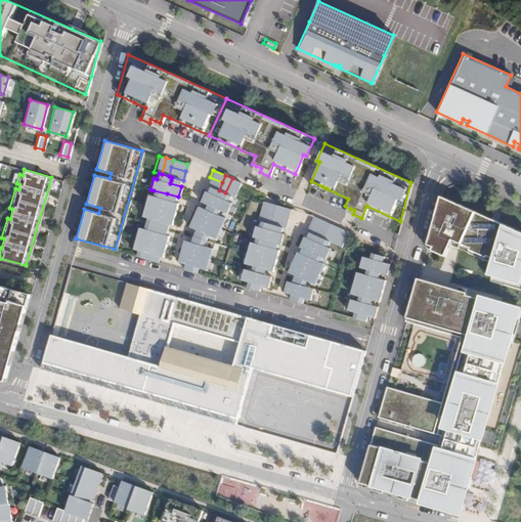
[(219,190),(222,182),(210,177),(206,184),(213,187),(219,190)]
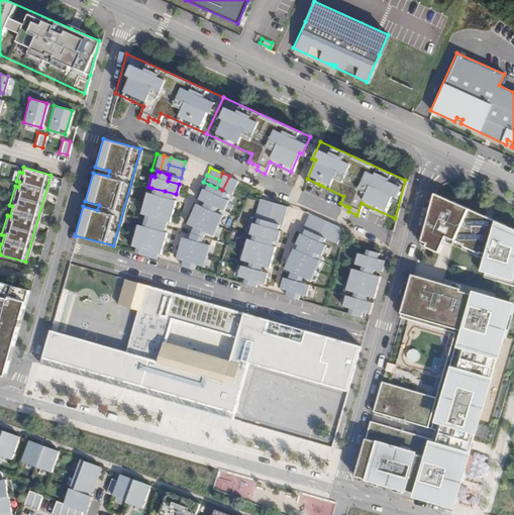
[(229,194),(236,179),(229,176),(222,190),(226,192),(229,194)]
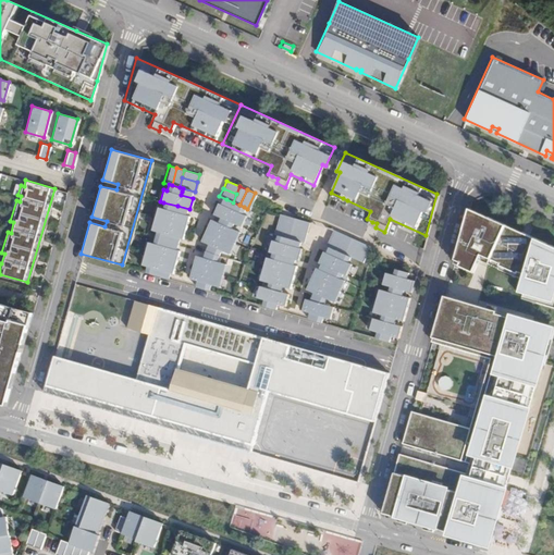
[(224,205),(218,201),(212,213),(219,217),(232,222),(239,225),(245,214),(242,212),(237,210),(239,205),(233,202),(226,199),(225,202),(224,205)]
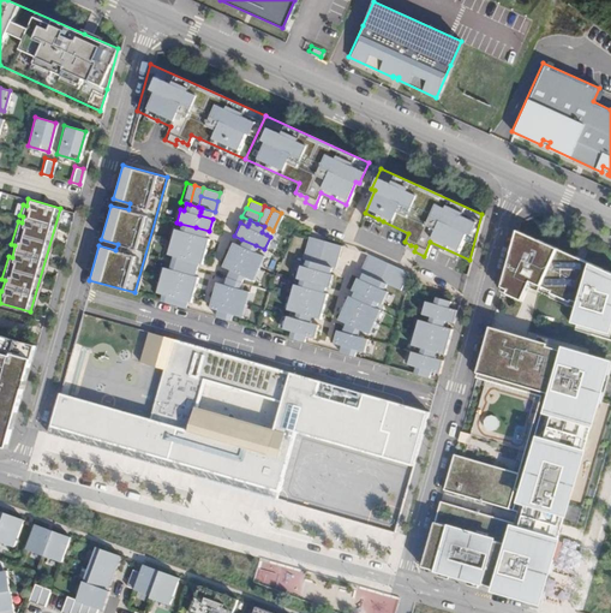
[(171,240),(203,250),(207,237),(195,233),(195,231),(196,227),(180,224),(179,230),(174,228),(171,240)]
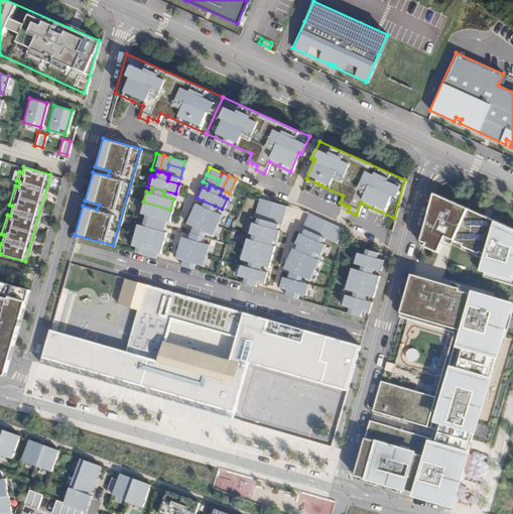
[(512,283),(512,227),(485,215),(432,191),(418,242),(436,250),(442,236),(447,239),(477,251),(477,250),(488,254),(486,259),(490,260),(487,276),(512,283)]
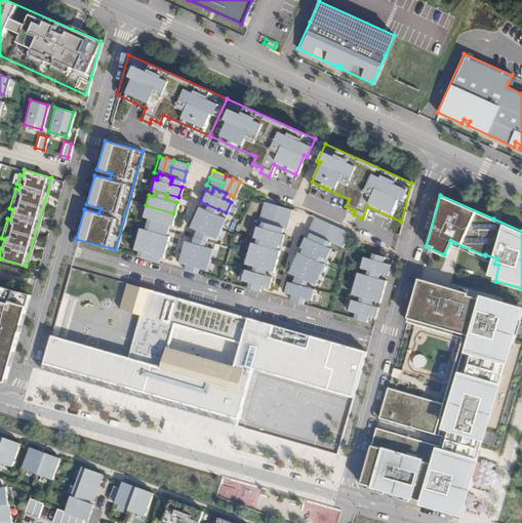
[(264,222),(269,202),(262,200),(256,219),(259,220),(264,222)]
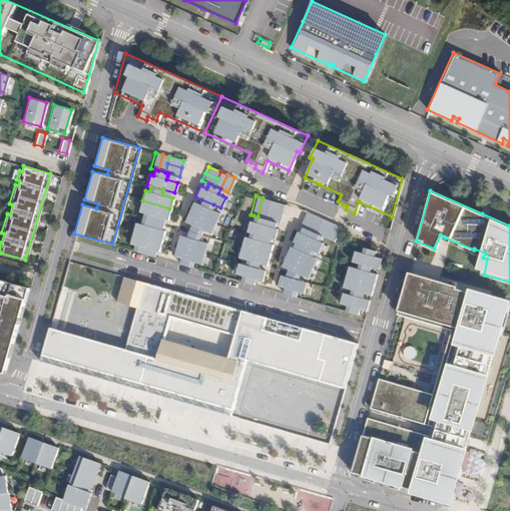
[(265,218),(271,199),(263,197),(258,216),(259,216),(265,218)]
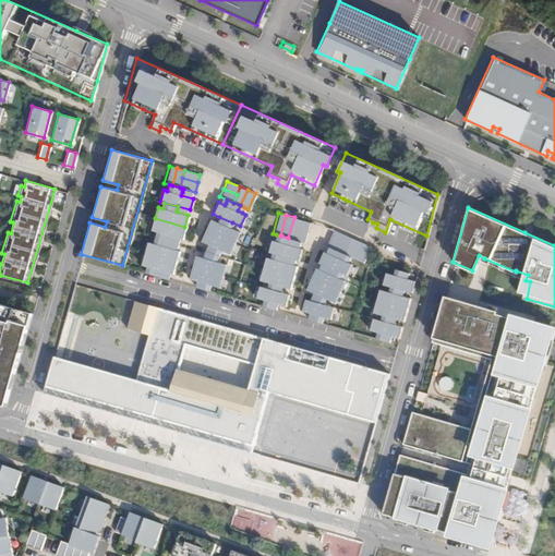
[(217,221),(210,218),(205,229),(232,242),(238,230),(230,228),(232,222),(219,217),(218,219),(217,221)]
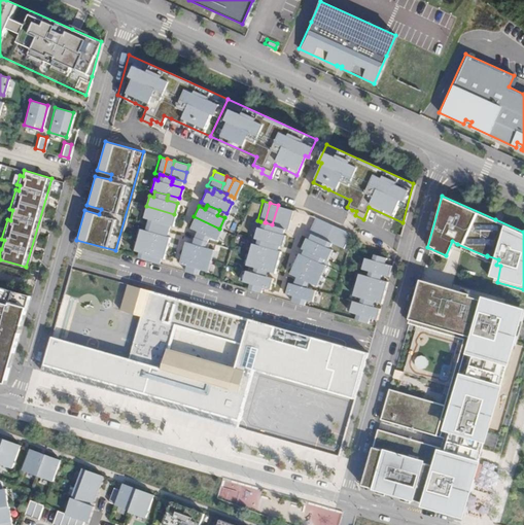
[(288,219),(290,209),(278,205),(275,215),(288,219)]
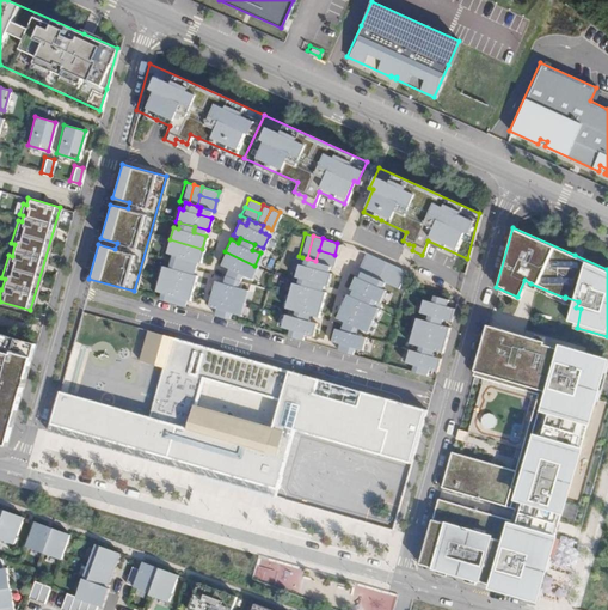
[(169,260),(184,264),(185,260),(186,257),(200,262),(202,249),(170,239),(166,252),(170,254),(169,260)]
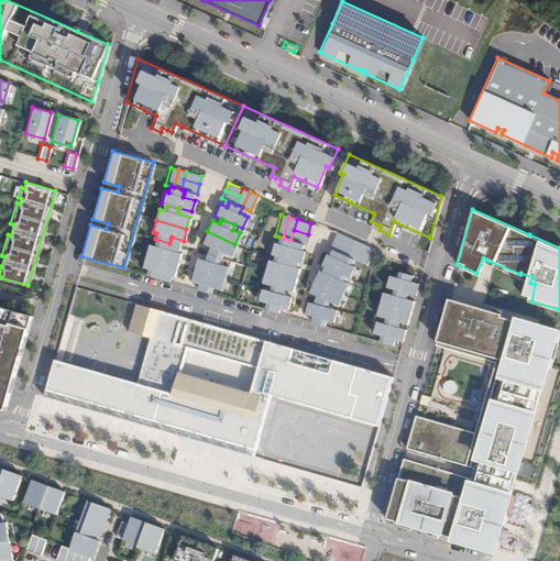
[(297,242),(305,244),(308,234),(294,230),(291,240),(297,242)]
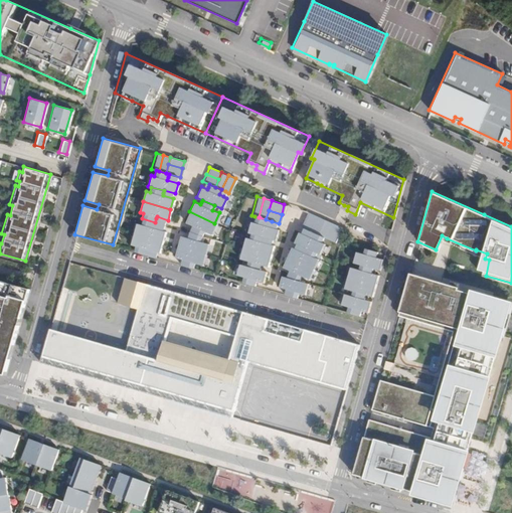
[(214,223),(189,211),(185,221),(191,224),(190,227),(189,230),(201,235),(202,231),(209,234),(214,223)]
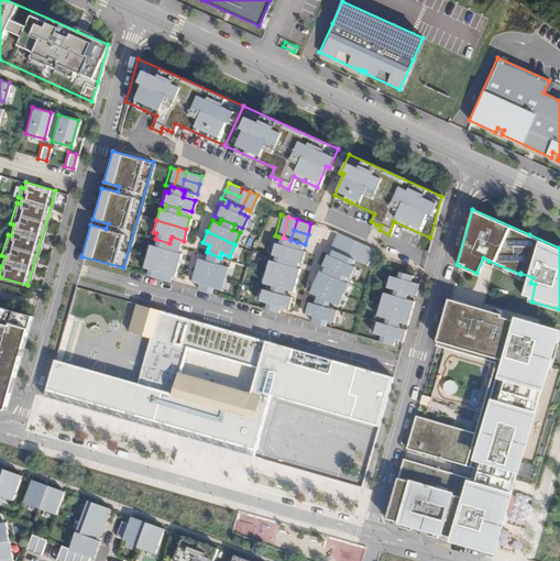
[(349,237),(335,231),(332,239),(346,244),(349,237)]
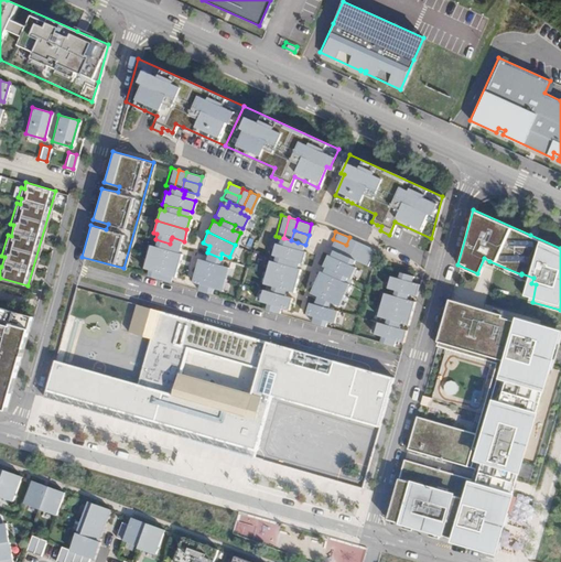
[(349,257),(356,240),(349,237),(346,245),(342,254),(349,257)]
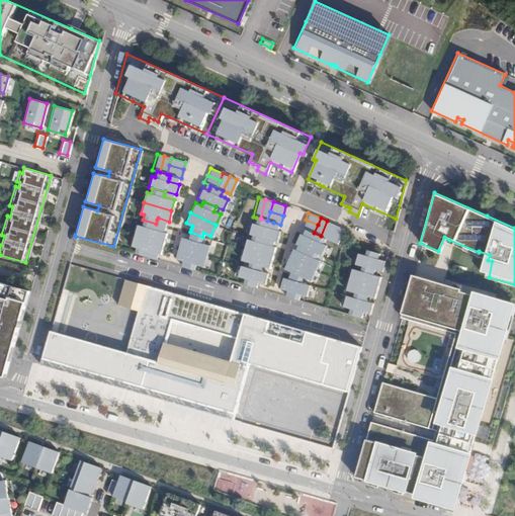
[(267,221),(261,219),(260,225),(255,224),(253,223),(250,234),(256,236),(268,239),(276,241),(279,230),(272,228),(273,225),(273,223),(267,221)]
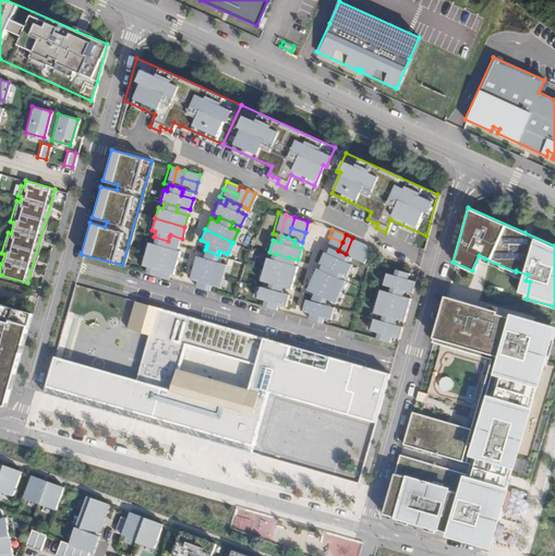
[(145,253),(175,262),(178,250),(167,246),(167,244),(168,241),(154,237),(152,242),(148,242),(145,253)]
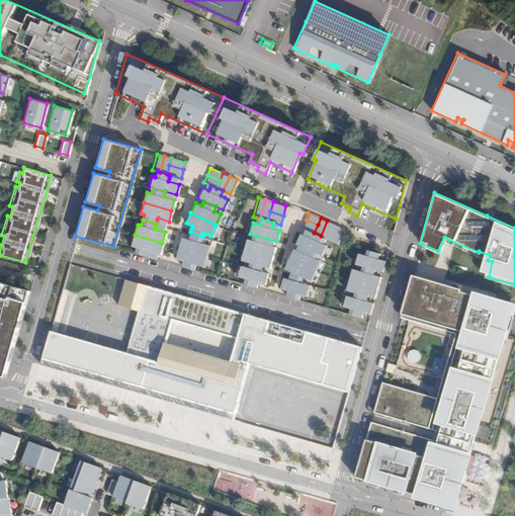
[(318,225),(306,220),(302,227),(312,232),(314,233),(318,225)]
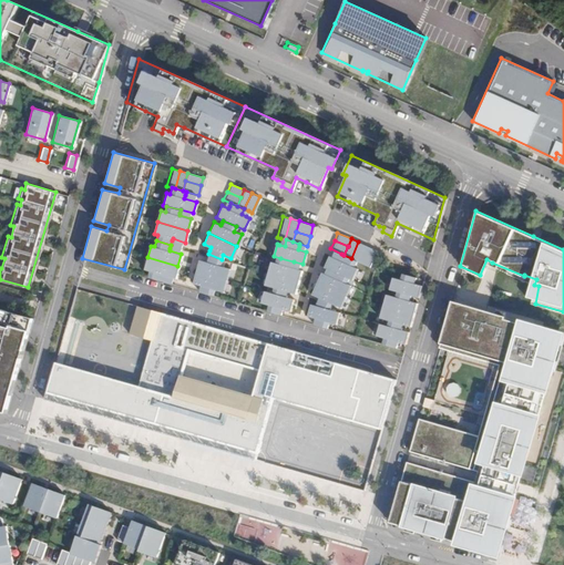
[(351,258),(355,260),(359,262),(366,245),(358,242),(351,258)]
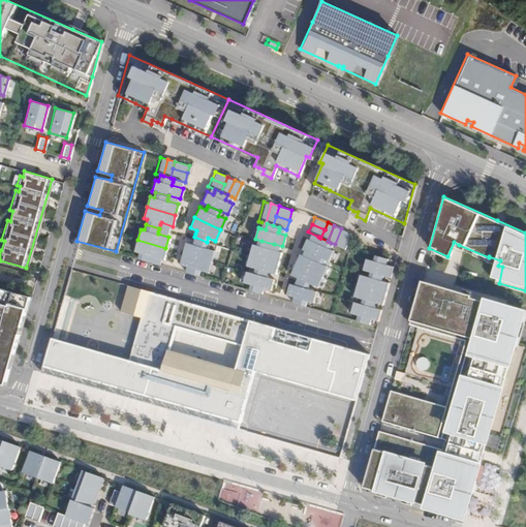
[(192,244),(185,242),(182,252),(209,259),(212,249),(205,247),(207,242),(194,237),(192,241),(192,244)]
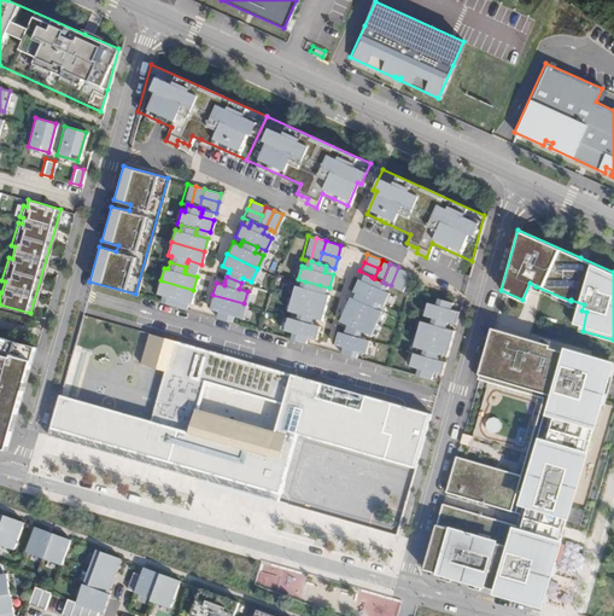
[(369,284),(357,278),(351,290),(363,295),(379,302),(382,304),(387,291),(384,290),(386,284),(382,282),(374,278),(372,277),(370,280),(369,284)]
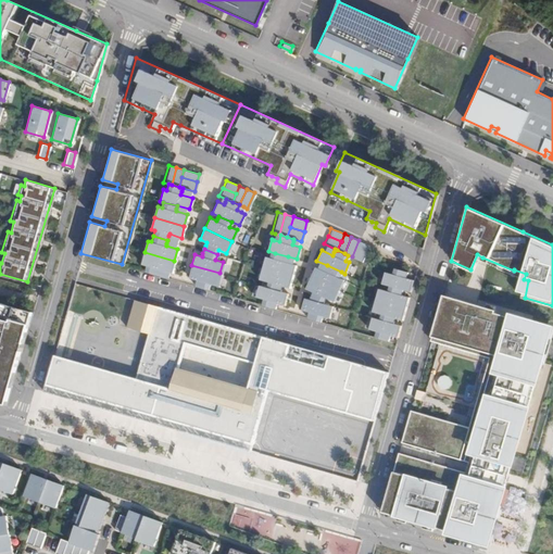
[(143,271),(158,274),(158,272),(159,268),(171,272),(174,261),(145,252),(141,263),(145,264),(143,271)]
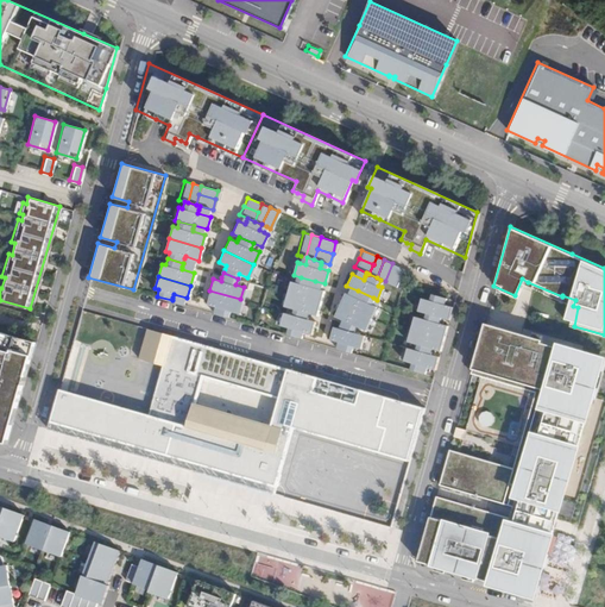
[(315,281),(301,277),(300,282),(291,281),(288,293),(319,301),(322,289),(314,287),(315,285),(315,281)]
